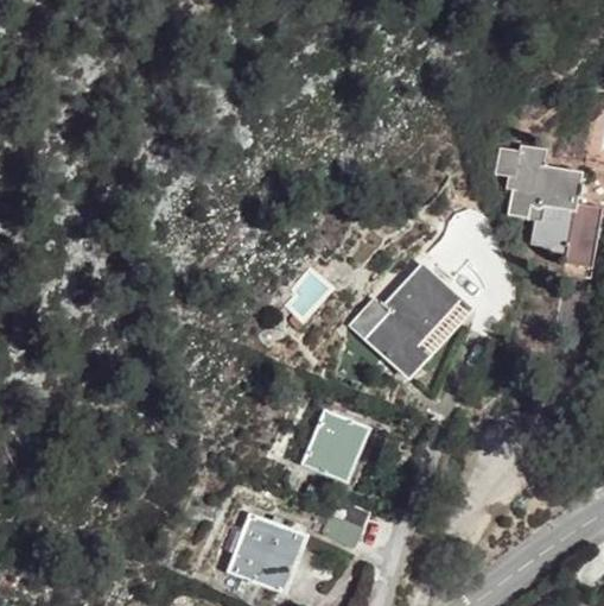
[(517,149),(497,146),(494,171),(504,174),(503,188),(512,190),(508,214),(533,216),(531,238),(548,239),(548,245),(565,247),(561,266),(533,263),(525,320),(541,322),(558,324),(566,267),(593,271),(599,233),(602,232),(603,227),(603,222),(599,222),(603,207),(603,201),(576,197),(579,166),(541,161),(542,145),(519,141),(517,149)]
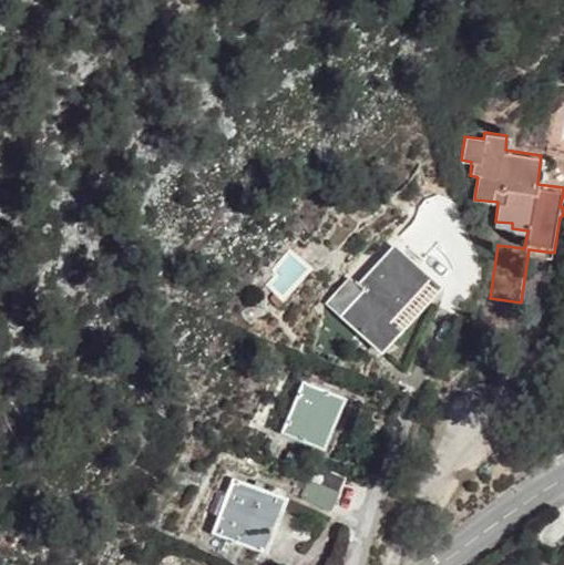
[(437,287),(393,247),(360,284),(355,279),(352,281),(365,293),(344,316),(382,350),(437,287)]
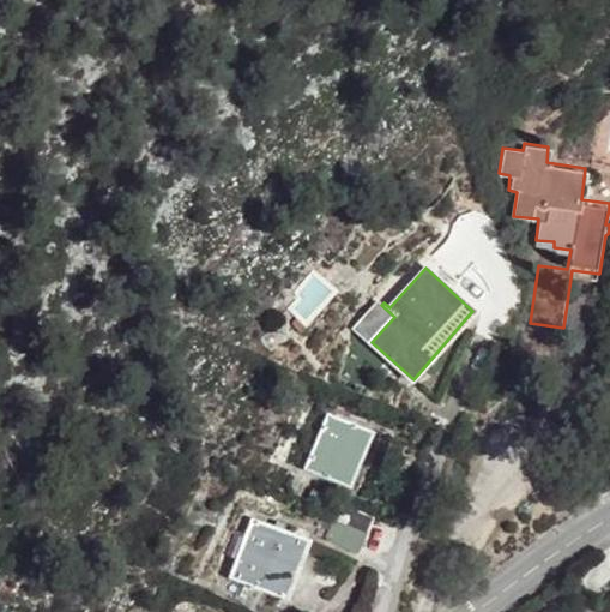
[(364,432),(318,413),(295,469),(342,489),(364,432)]
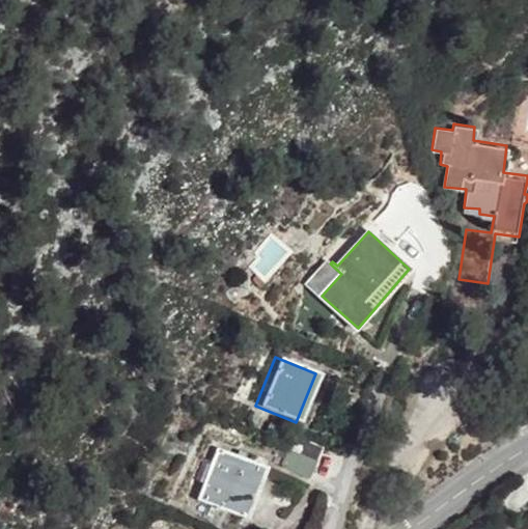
[(290,438),(286,449),(285,454),(315,465),(321,450),(290,438)]
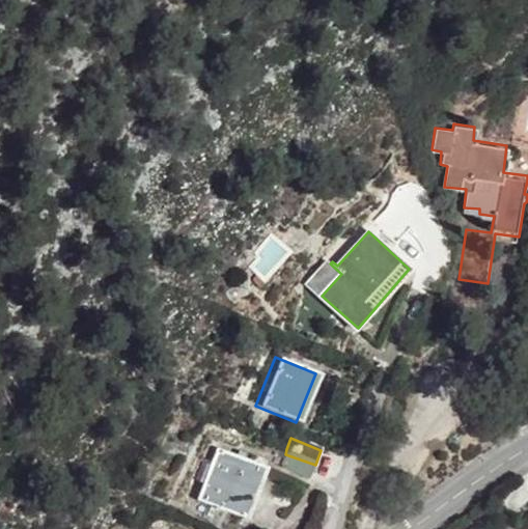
[(311,476),(315,465),(285,454),(281,466),(311,476)]
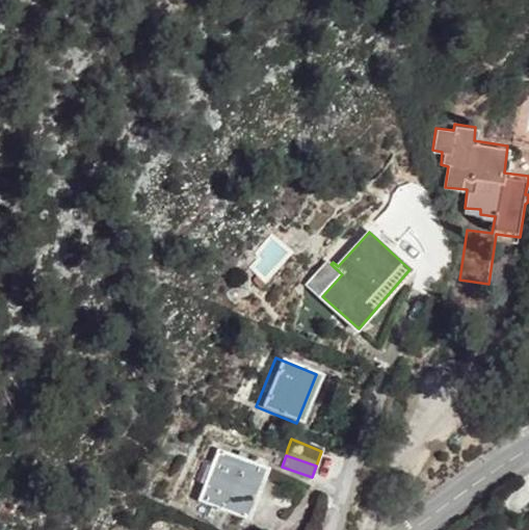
[(286,474),(239,456),(218,507),(266,526),(286,474)]
